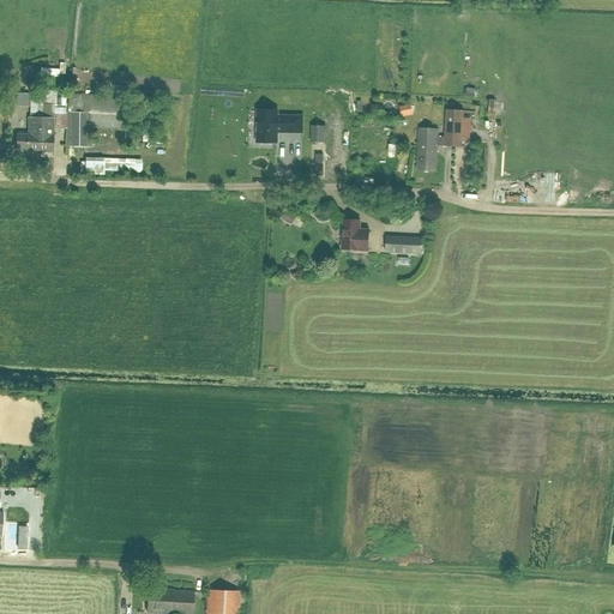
[(66,77),(66,64),(50,65),(50,78),(66,77)]
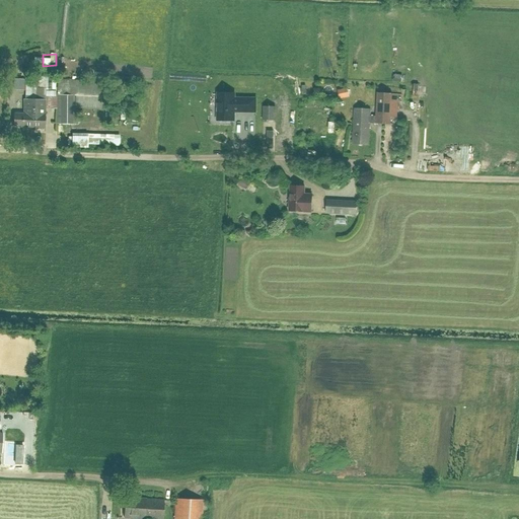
[(45,128),(46,100),(46,89),(55,89),(56,76),(38,76),(38,82),(33,81),(33,78),(25,78),(25,88),(25,99),(23,99),(23,114),(14,114),(14,127),(45,128)]
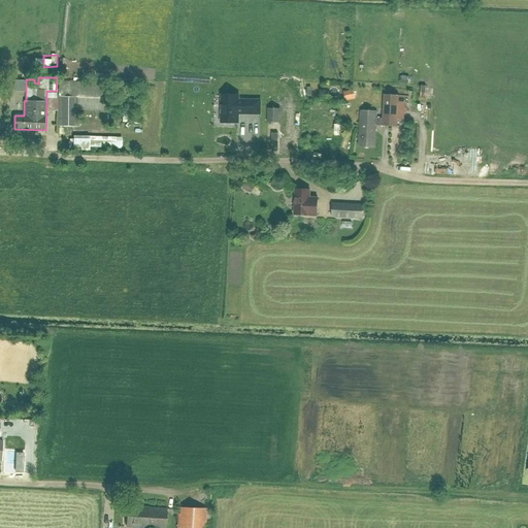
[(110,83),(85,81),(58,80),(58,126),(77,127),(78,110),(109,113),(110,83)]
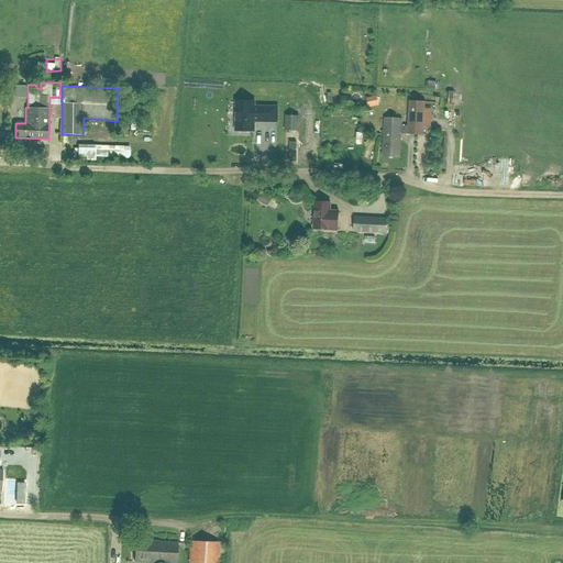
[(376,96),(366,98),(368,108),(378,106),(376,96)]
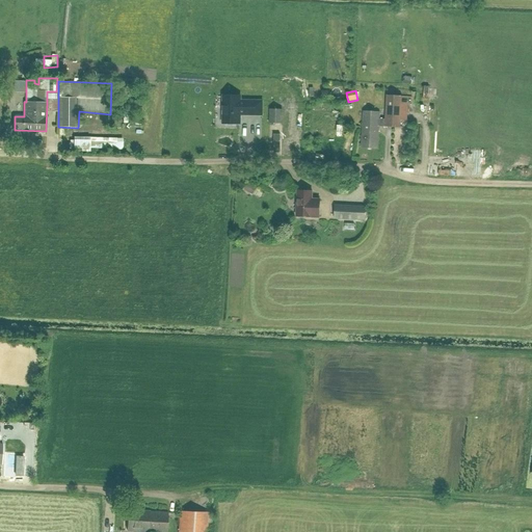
[(58,92),(48,92),(48,109),(57,109),(58,92)]
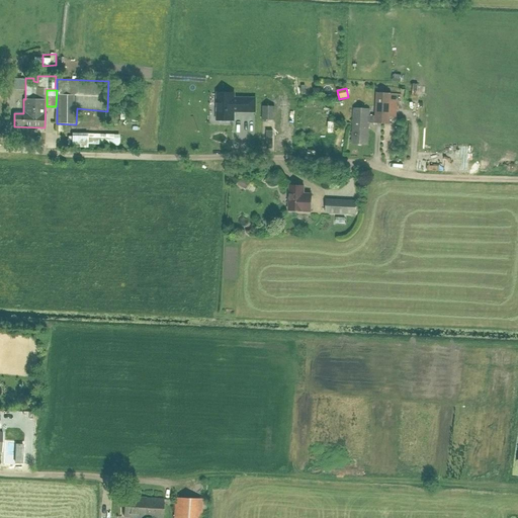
[(140,110),(148,110),(146,91),(138,92),(140,110)]
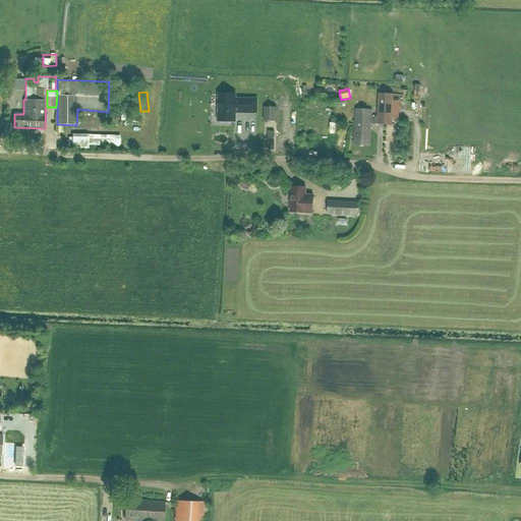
[(219,94),(218,121),(235,121),(235,112),(238,112),(238,113),(256,113),(256,99),(235,99),(235,94),(219,94)]
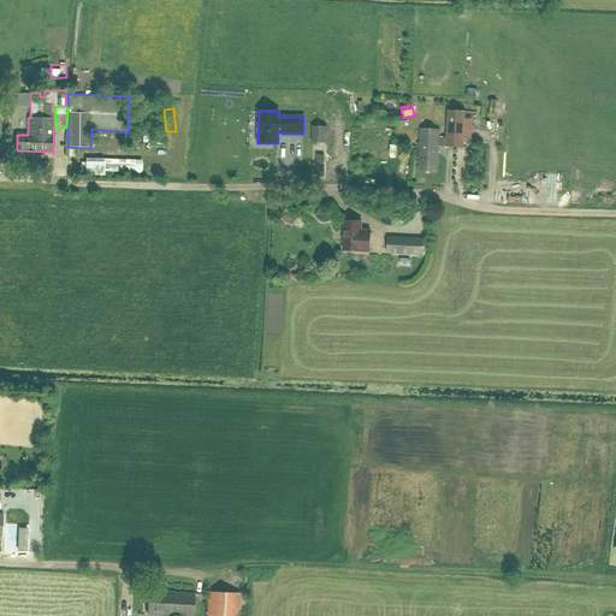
[(448,112),(446,141),(446,147),(462,148),(463,113),(448,112)]
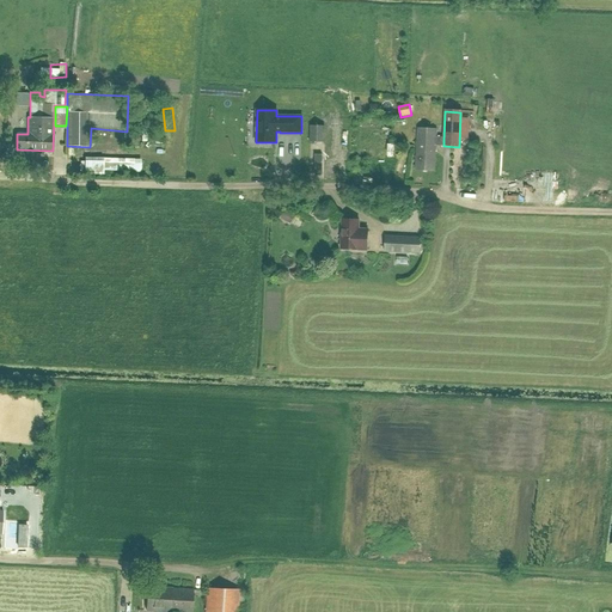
[(324,127),(311,127),(311,141),(324,141),(324,127)]
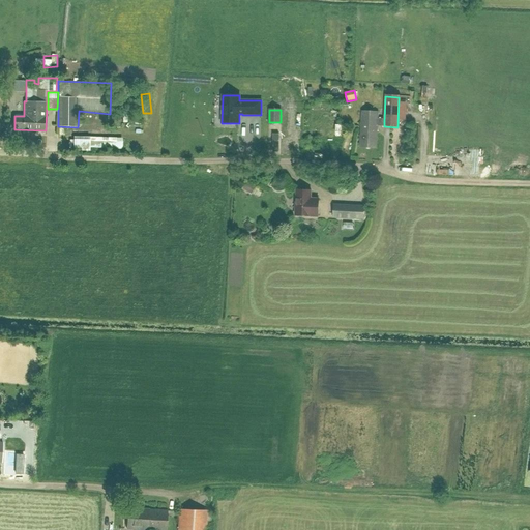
[(376,148),(378,112),(361,111),(360,147),(376,148)]
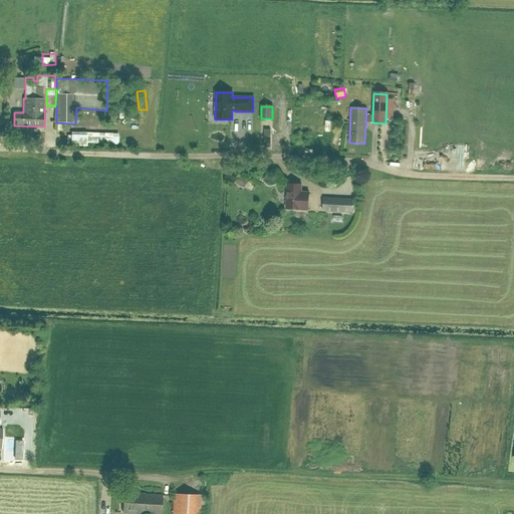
[(118,133),(92,134),(93,142),(119,141),(118,133)]
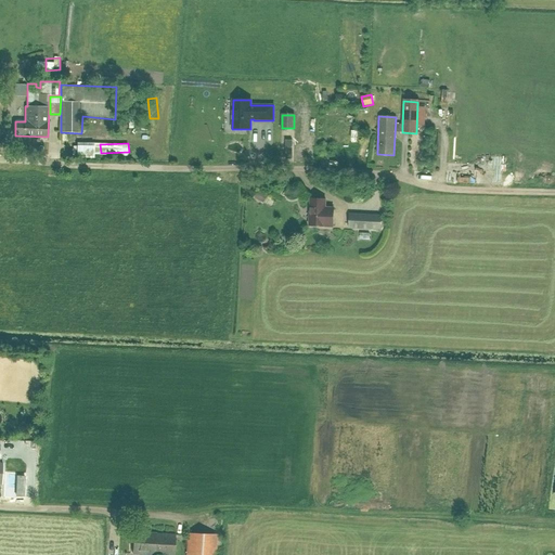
[(268,196),(259,190),(254,197),(263,203),(268,196)]
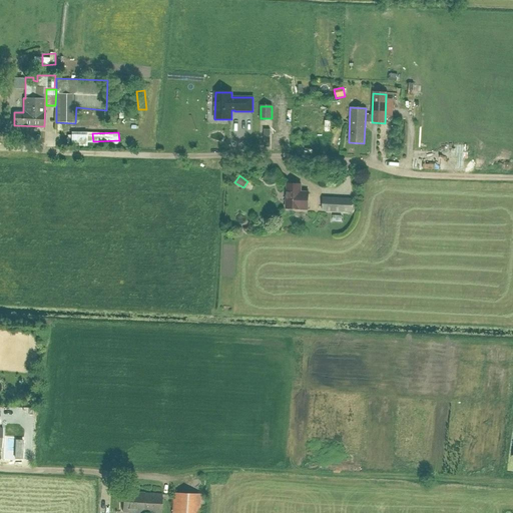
[(287,183),(286,208),(308,209),(309,192),(301,191),(301,184),(287,183)]
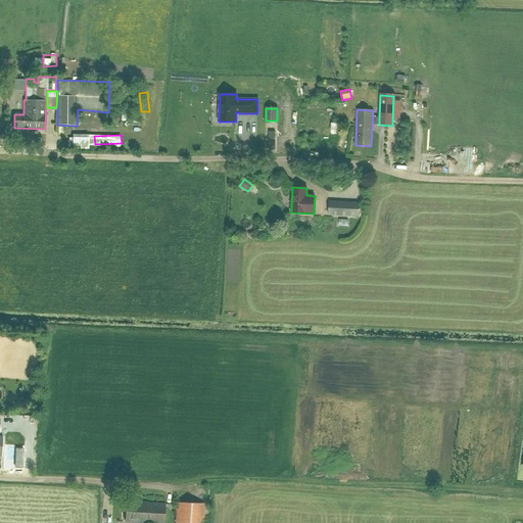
[(359,217),(359,203),(329,201),(328,215),(359,217)]
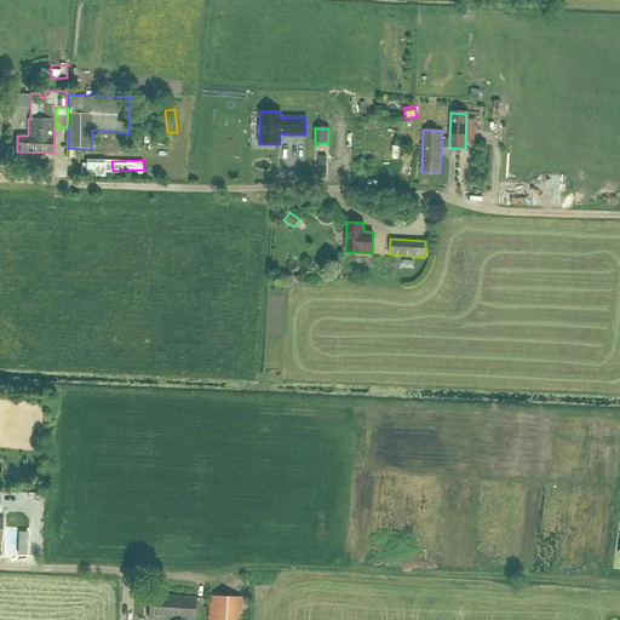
[(206,619),(241,619),(241,614),(246,614),(246,607),(247,607),(247,591),(235,590),(235,597),(208,596),(206,619)]
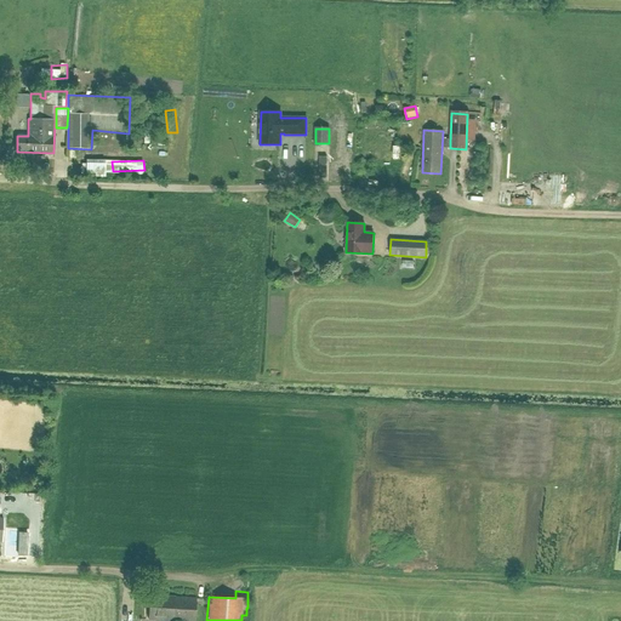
[(165,620),(170,620),(172,597),(149,596),(148,620),(165,620)]
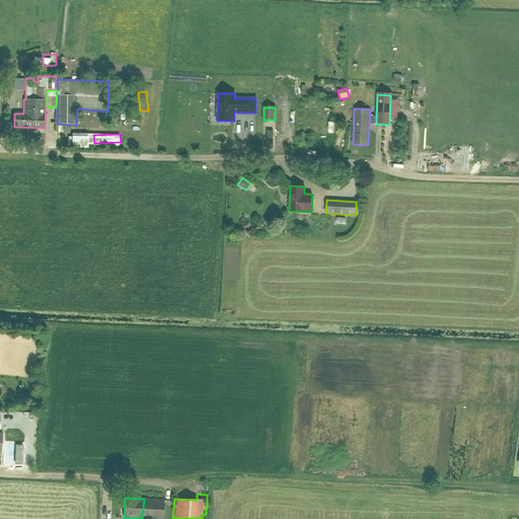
[(144,499),(142,518),(161,518),(163,500),(144,499)]
